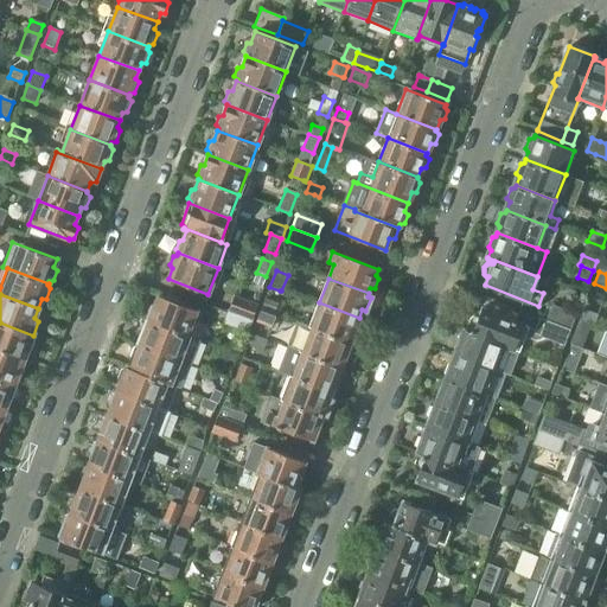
[(147,320),(147,321),(186,336),(191,338),(200,312),(159,295),(155,305),(153,305),(149,306),(146,315),(149,319),(147,320)]
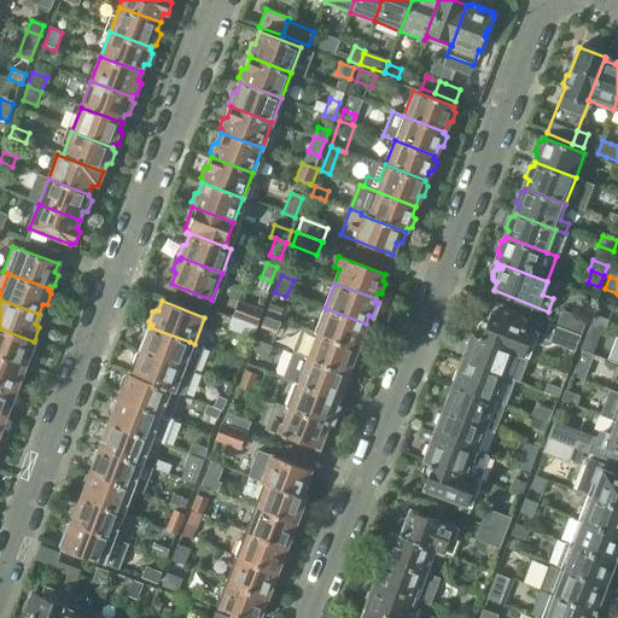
[(227,330),(249,338),(254,326),(255,327),(261,312),(238,303),(227,330)]
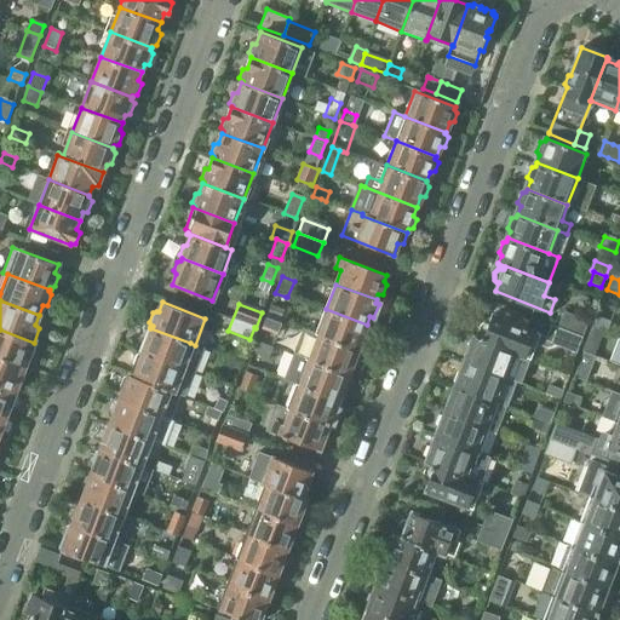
[(326,309),(316,333),(357,349),(359,348),(362,346),(366,337),(363,334),(367,325),(326,309)]
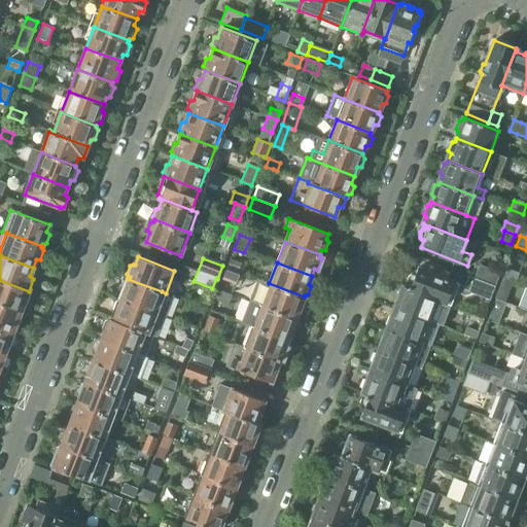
[(479,267),(475,279),(494,287),(499,275),(479,267)]
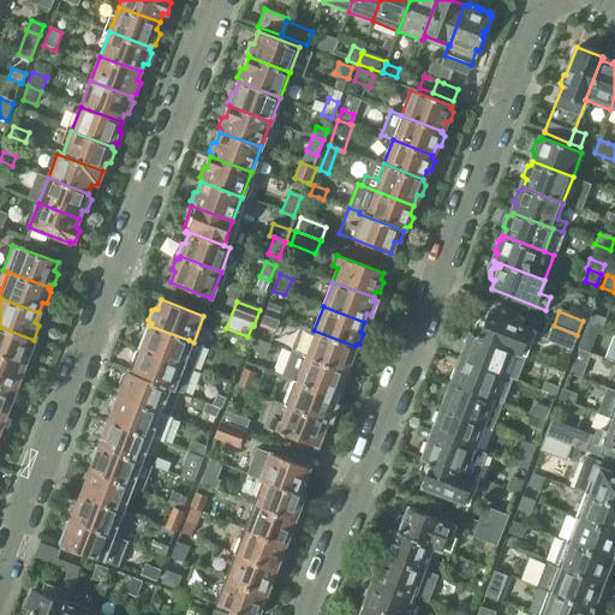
[(471,335),(520,354),(526,341),(531,342),(535,330),(488,312),(484,321),(483,321),(481,321),(479,321),(478,322),(476,323),(476,324),(475,326),(475,327),(475,329),(475,330),(476,332),(476,333),(478,334),(479,335),(478,338),(471,335)]
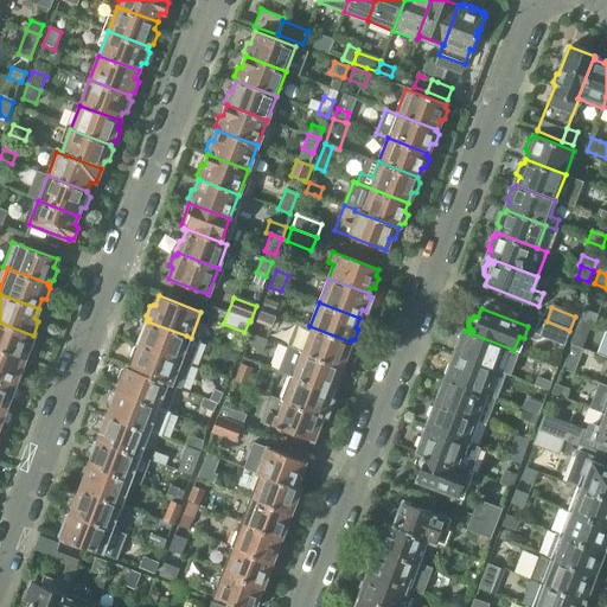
[(261,310),(256,323),(272,328),(276,315),(263,311),(261,310)]
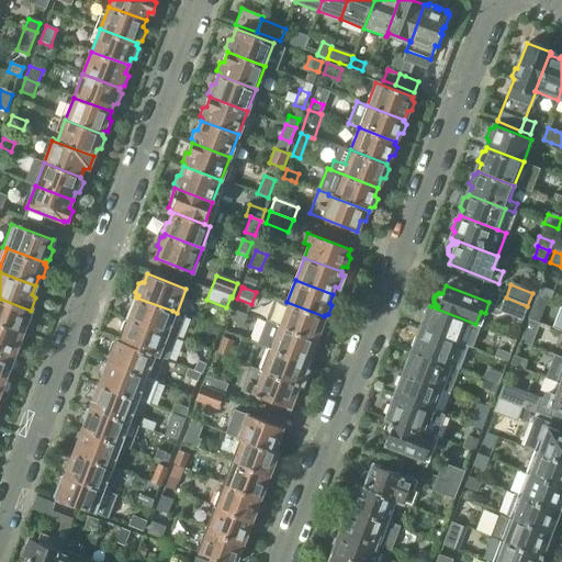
[(540,288),(537,298),(547,301),(549,302),(553,292),(540,288)]
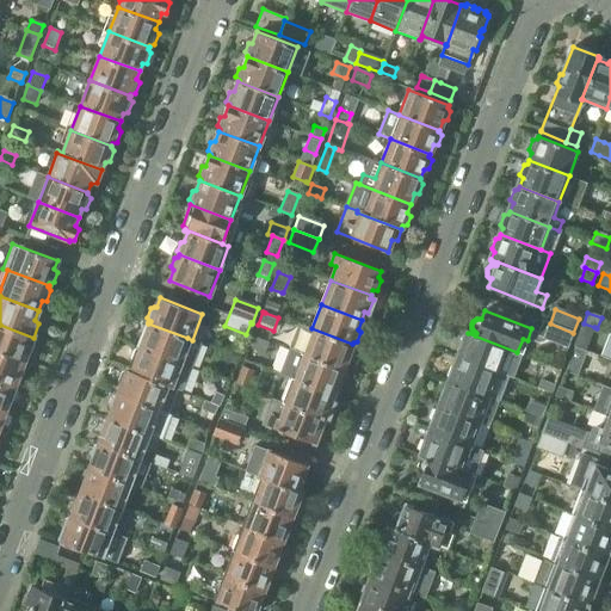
[(573,333),(550,323),(543,321),(538,335),(567,347),(573,333)]
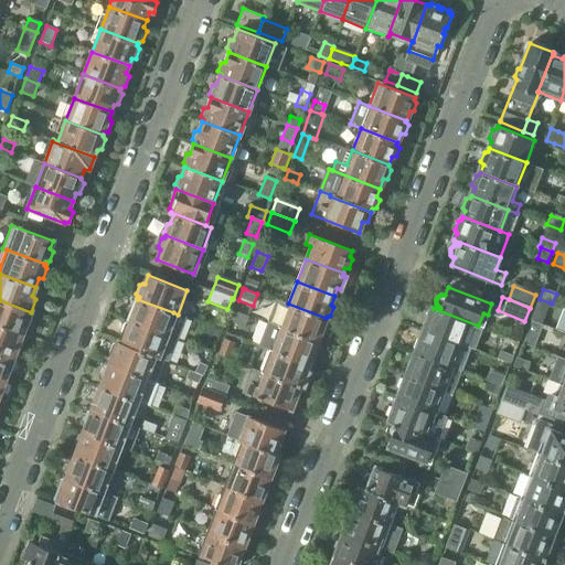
[(134,313),(130,321),(164,336),(177,340),(185,318),(178,315),(173,312),(137,299),(138,300),(134,301),(130,309),(131,312),(134,313)]
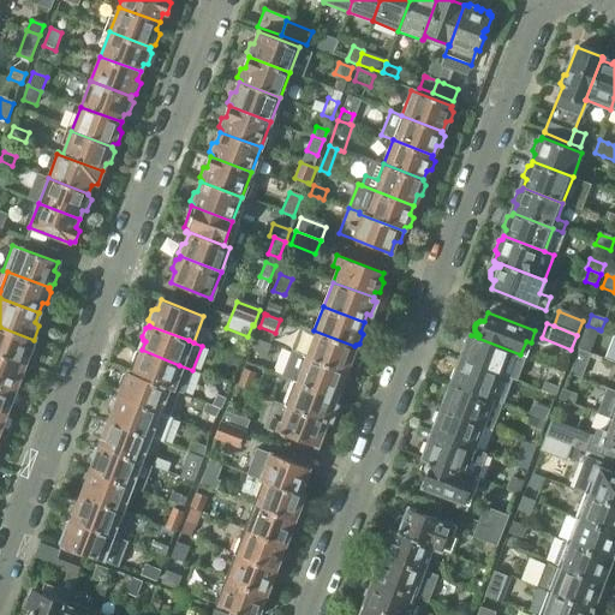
[(587,326),(584,335),(578,350),(589,354),(598,329),(587,326)]
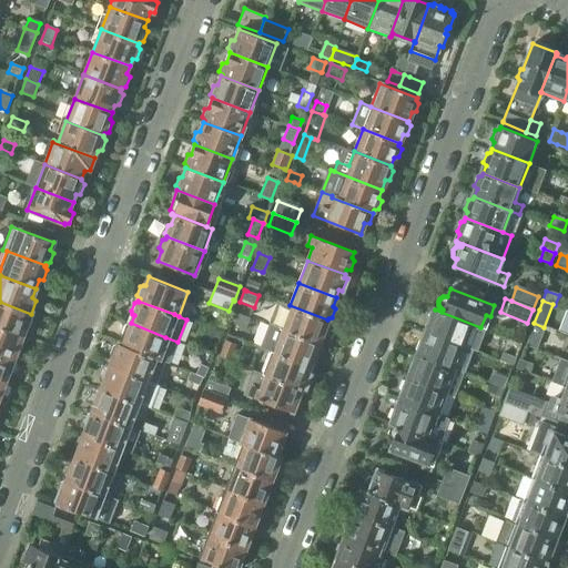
[(0,328),(22,337),(26,327),(30,326),(33,317),(30,314),(31,314),(0,302),(0,328)]
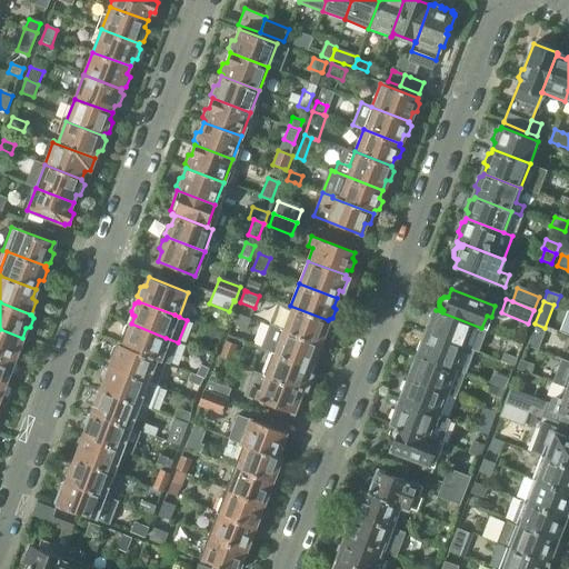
[(290,306),(281,329),(319,345),(322,336),(326,336),(329,327),(327,323),(328,320),(290,306)]
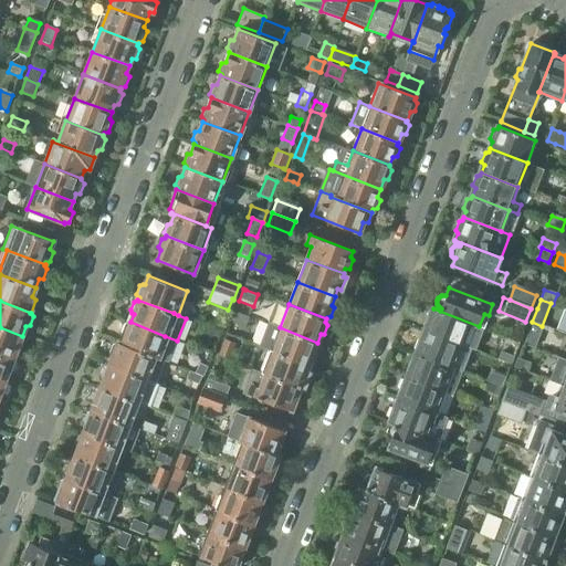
[(428,324),(425,332),(462,346),(470,323),(479,326),(433,308),(432,311),(429,312),(426,321),(428,324)]
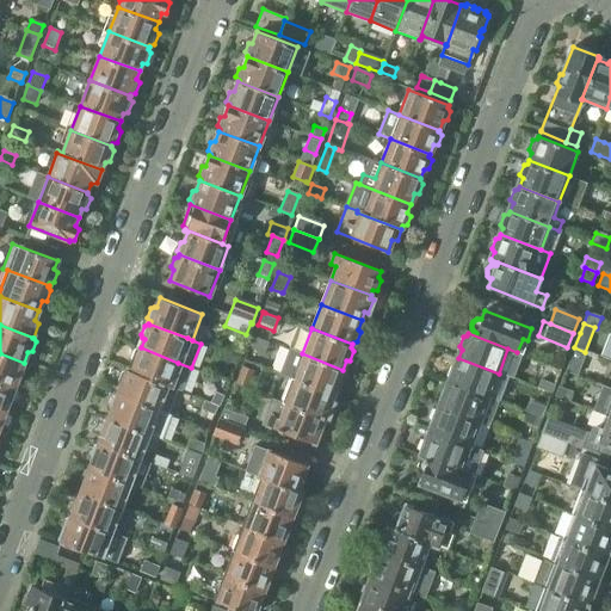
[(127,371),(165,386),(173,389),(178,378),(173,377),(178,363),(141,347),(140,350),(139,349),(135,350),(131,359),(133,363),(135,363),(131,371),(128,370),(127,371)]
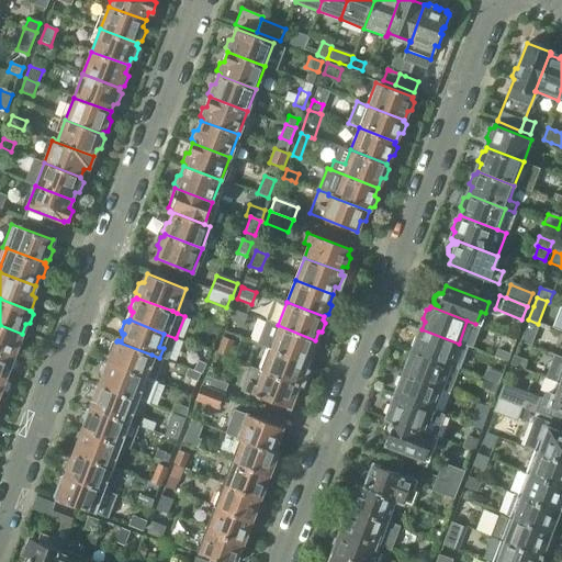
[(538,324),(528,319),(519,343),(529,346),(538,324)]
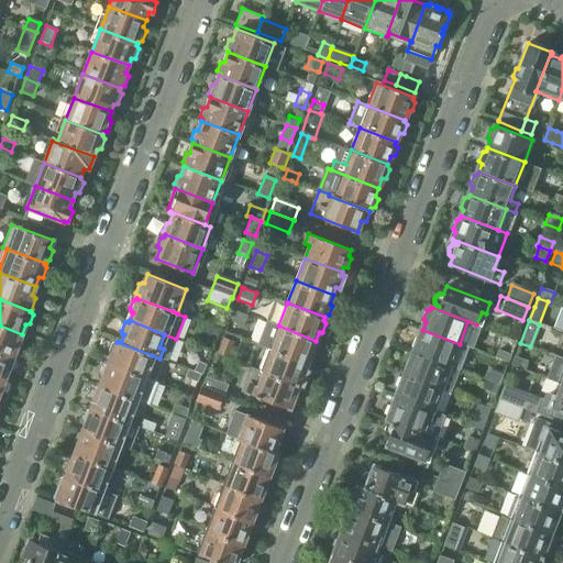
[(0,326),(0,351),(13,356),(17,346),(21,346),(24,338),(22,334),(0,326)]
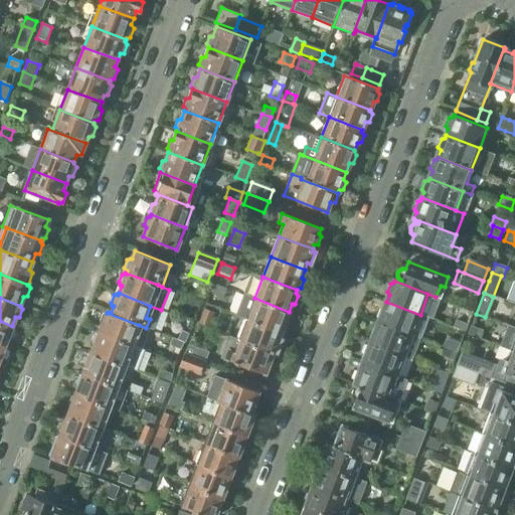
[(254,298),(246,319),(281,332),(284,325),(287,324),(290,316),(288,314),(289,312),(254,298)]
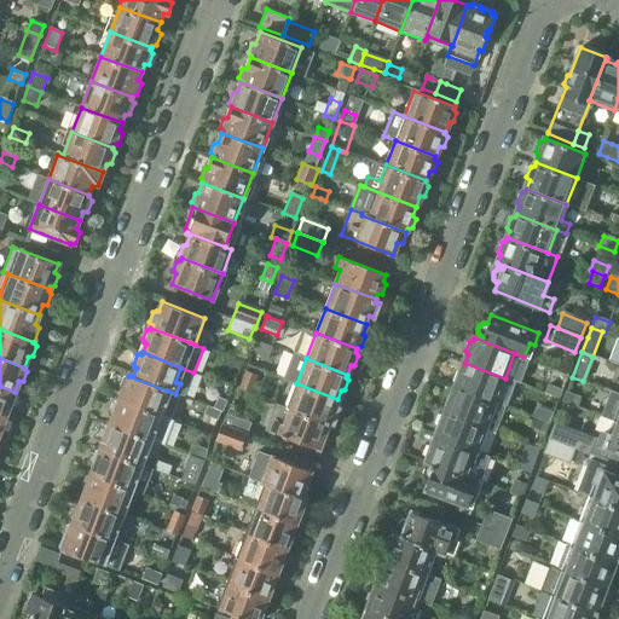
[(456,385),(455,387),(496,403),(505,379),(464,363),(461,371),(457,371),(453,382),(456,385)]
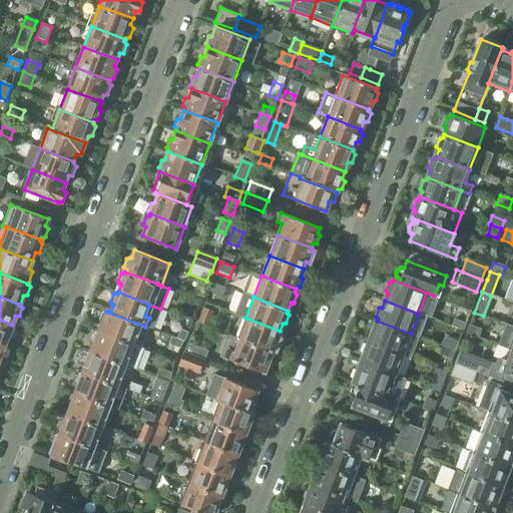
[(202,310),(197,322),(206,325),(210,313),(202,310)]
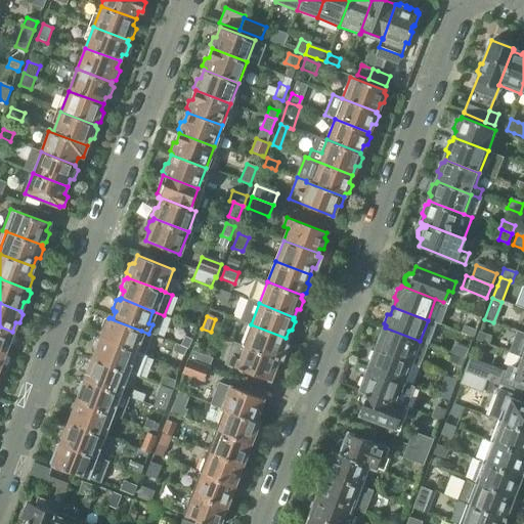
[(103,331),(100,339),(133,352),(137,353),(140,344),(137,343),(141,331),(108,318),(108,319),(107,318),(103,319),(101,328),(102,331),(103,331)]
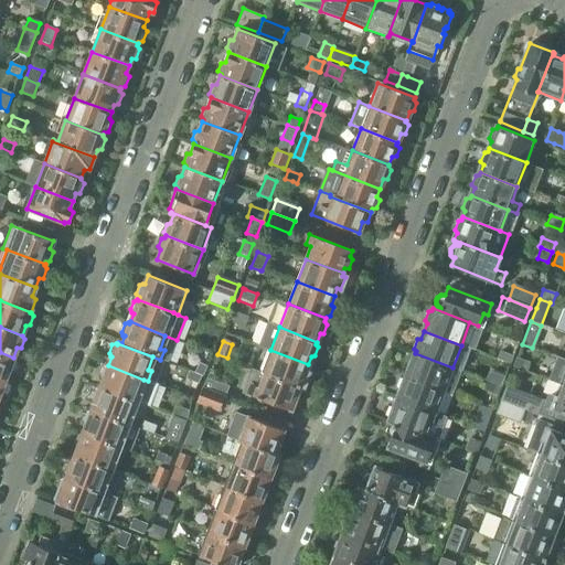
[(270,350),(262,373),(299,387),(300,385),(304,386),(308,373),(305,372),(308,364),(270,350)]
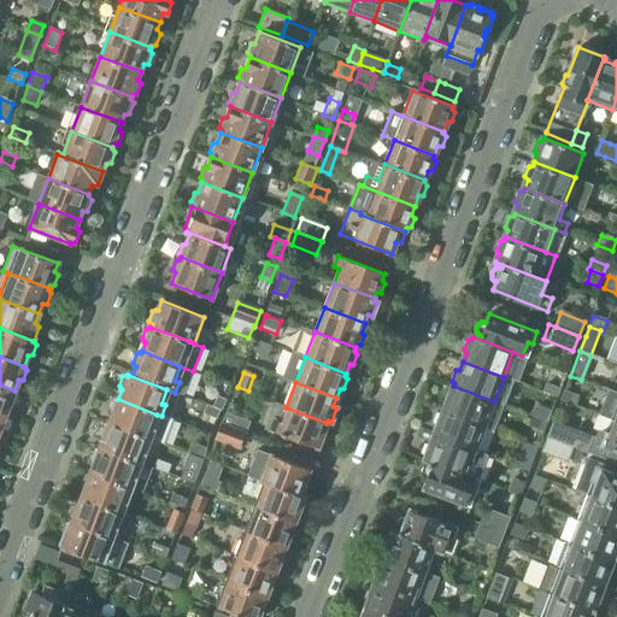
[(544,392),(556,397),(559,388),(546,383),(544,392)]
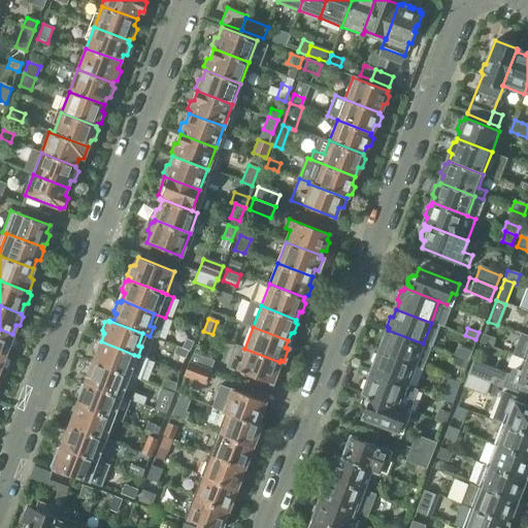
[(0,329),(0,354),(4,356),(7,347),(11,345),(14,337),(12,334),(0,329)]
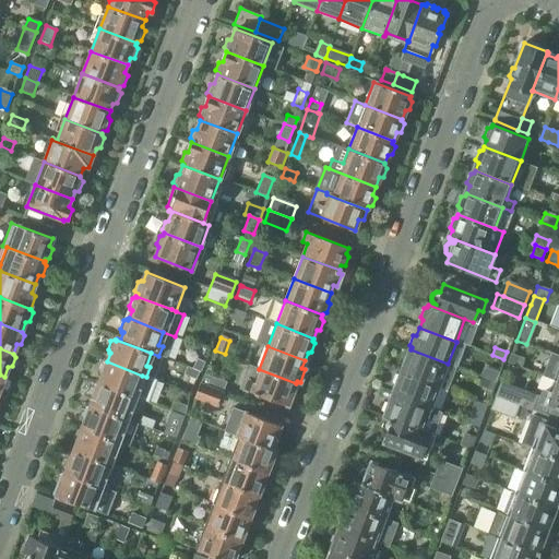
[(402,372),(439,387),(448,390),(456,367),(448,364),(411,349),(408,357),(404,358),(401,367),(403,370),(402,372)]
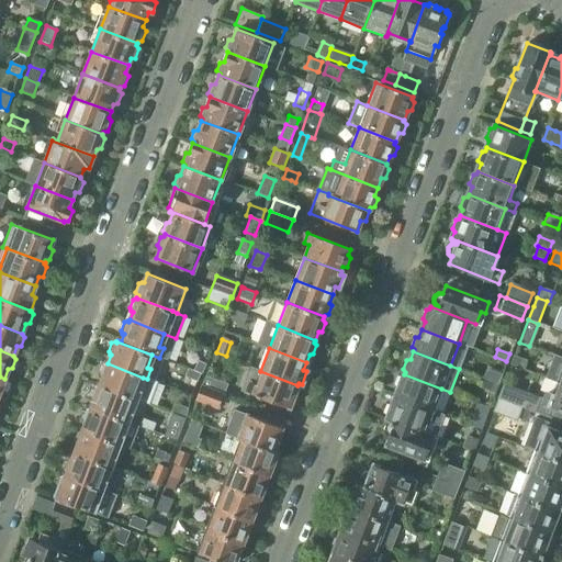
[(502,373),(506,361),(495,357),(490,369),(502,373)]
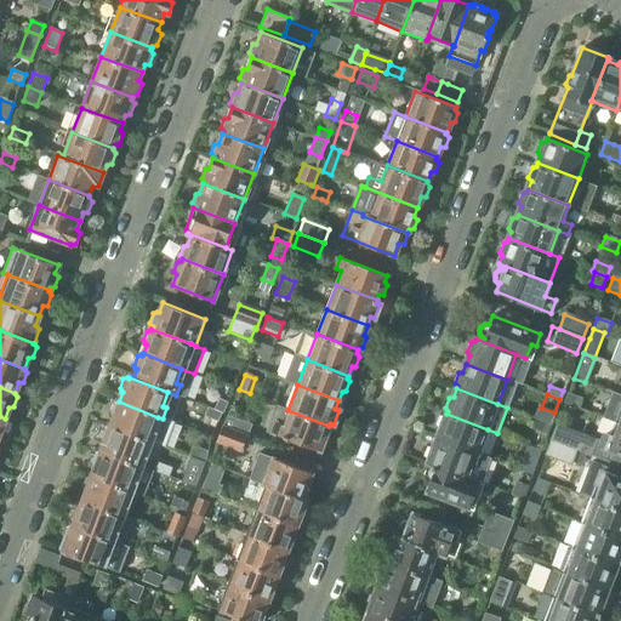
[(223,412),(227,403),(220,399),(215,409),(222,412),(223,412)]
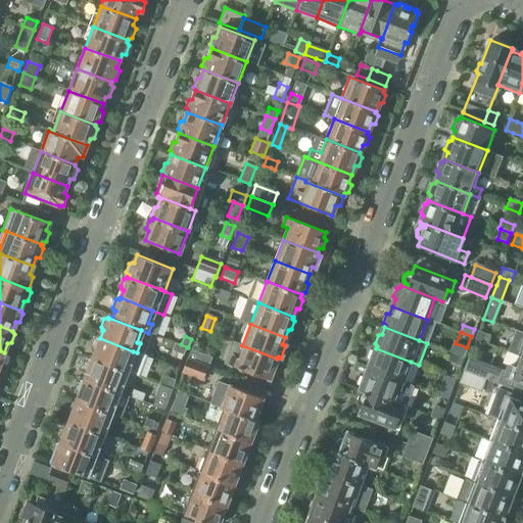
[(93,360),(125,372),(129,373),(132,365),(129,363),(133,351),(100,338),(100,339),(99,339),(96,340),(93,347),(94,350),(96,351),(93,360)]
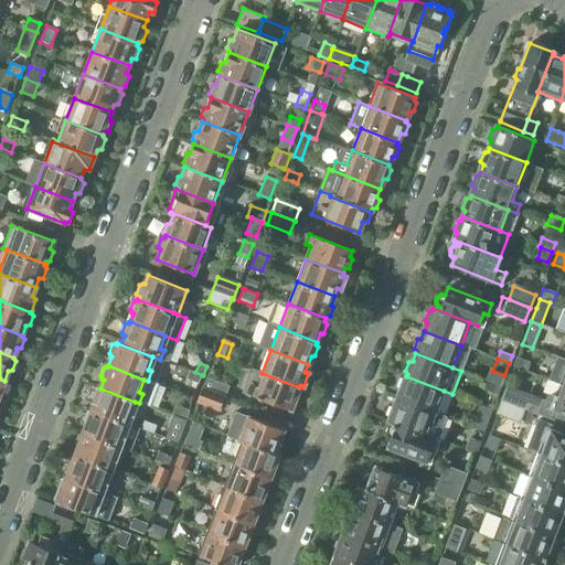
[(299,387),(262,373),(251,369),(242,392),(290,411),(292,404),(297,404),(300,395),(298,392),(299,387)]
